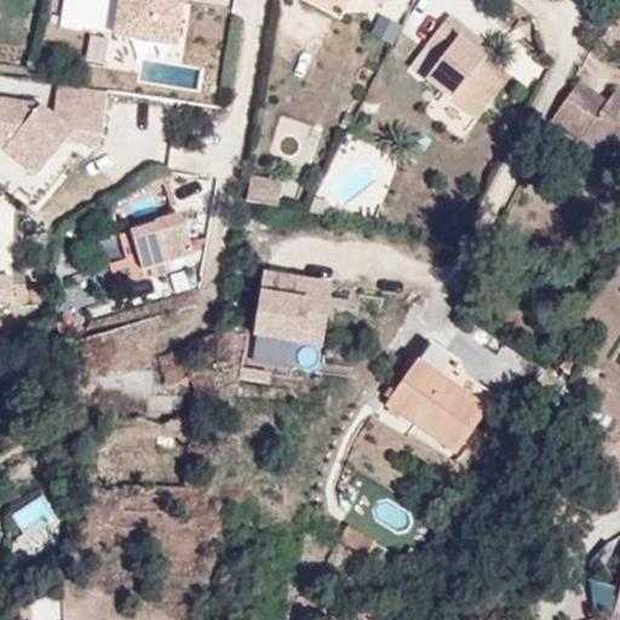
[(118,0),(115,23),(185,34),(190,0),(118,0)]
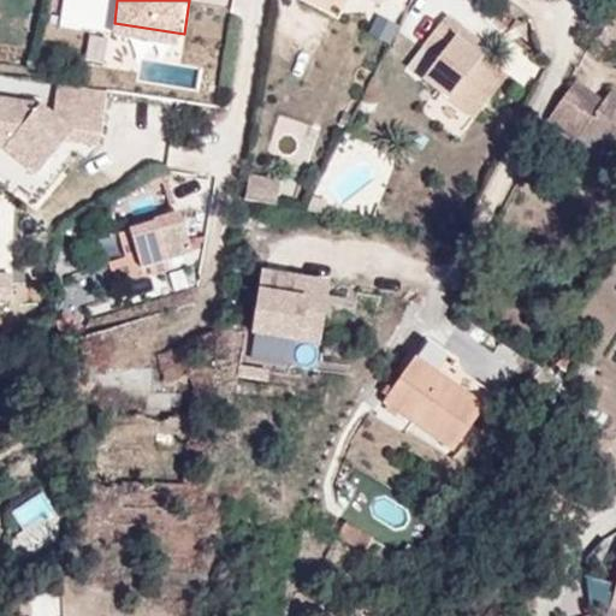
[(445,17),(421,48),(438,60),(424,80),(474,118),(507,77),(471,51),(478,41),(445,17)]
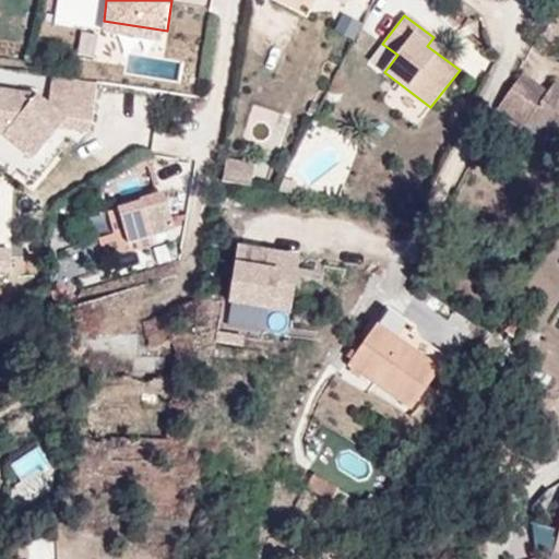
[(369,60),(384,72),(397,55),(382,44),(369,60)]
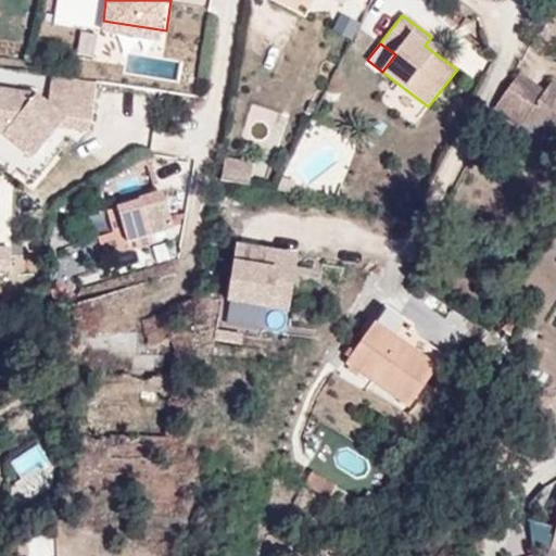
[(544,91),(519,74),(513,84),(538,101),(544,91)]
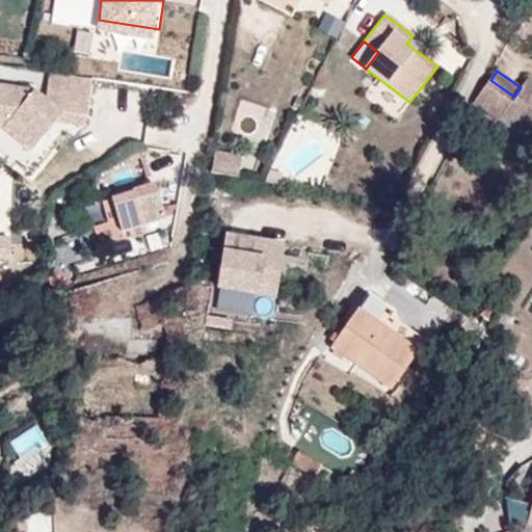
[(47,94),(90,99),(92,79),(49,73),(47,94)]
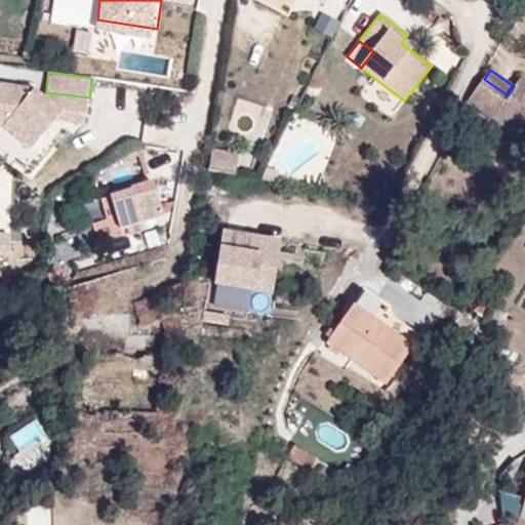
[(524,83),(519,79),(514,86),(508,95),(484,79),(467,104),(511,135),(517,126),(524,131),(524,83)]
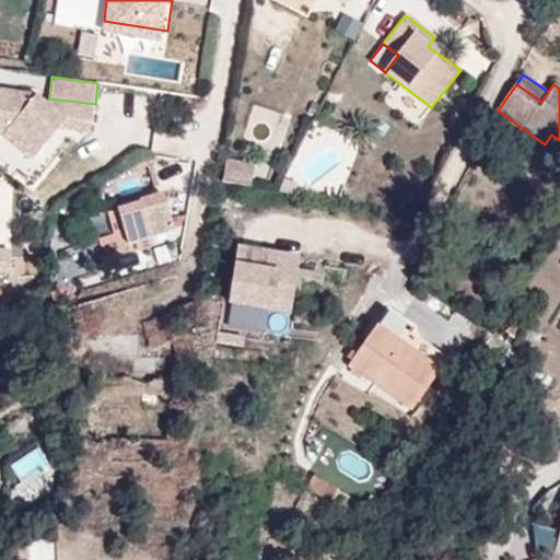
[(0,90),(0,133),(3,135),(34,160),(59,128),(92,131),(95,104),(49,98),(49,106),(35,95),(0,90)]
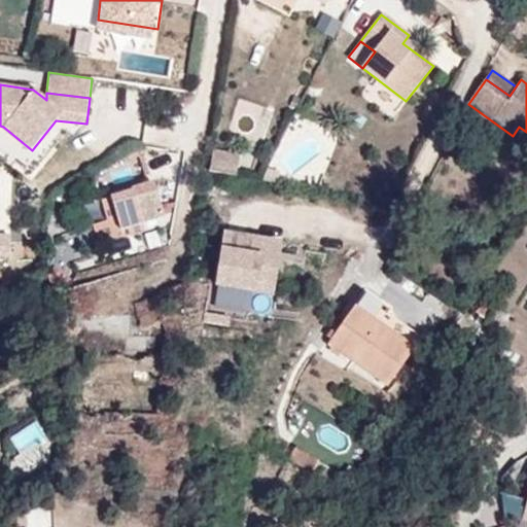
[(209,171),(236,175),(240,153),(213,149),(209,171)]
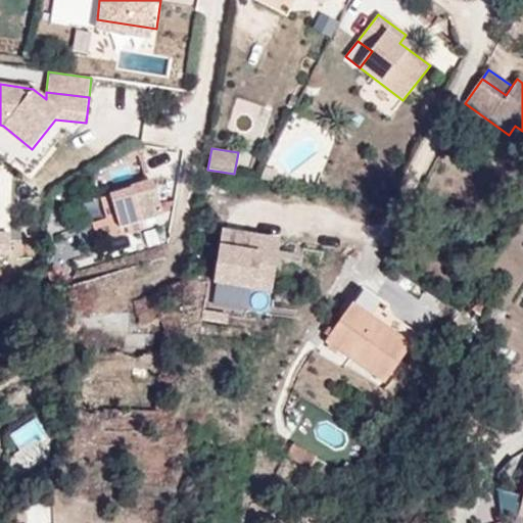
[(119,227),(163,212),(154,184),(111,196),(119,227)]
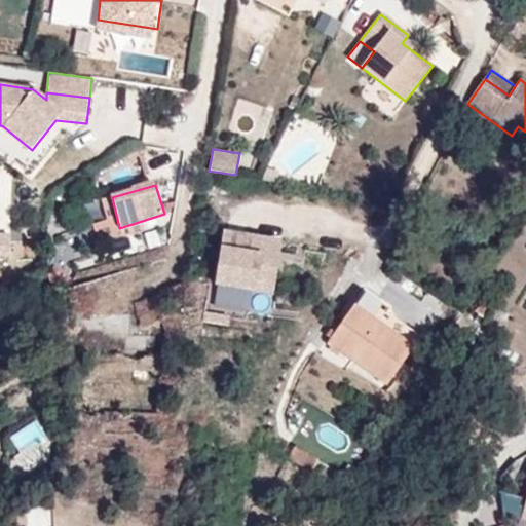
[(273,293),(282,242),(223,232),(215,284),(273,293)]
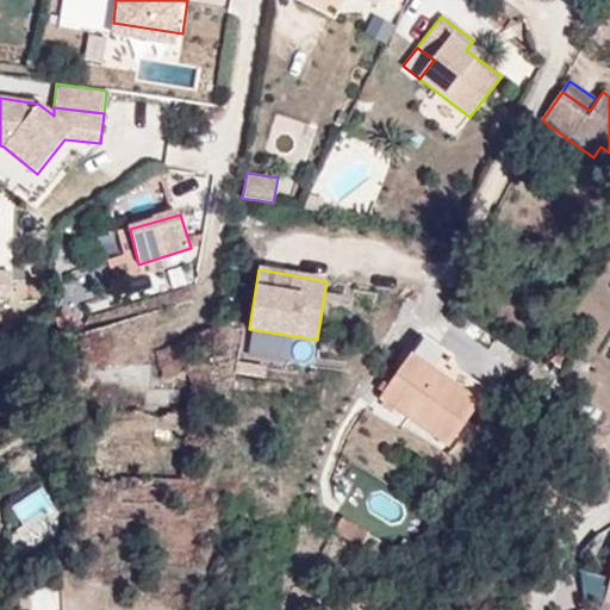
[(422,338),(380,397),(449,446),(487,392),(448,363),(452,359),(422,338)]
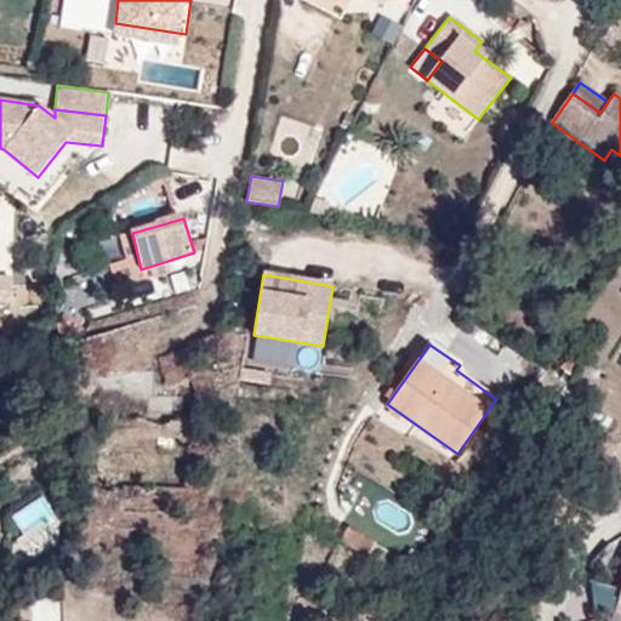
[(17,506),(27,525),(58,510),(47,490),(17,506)]
